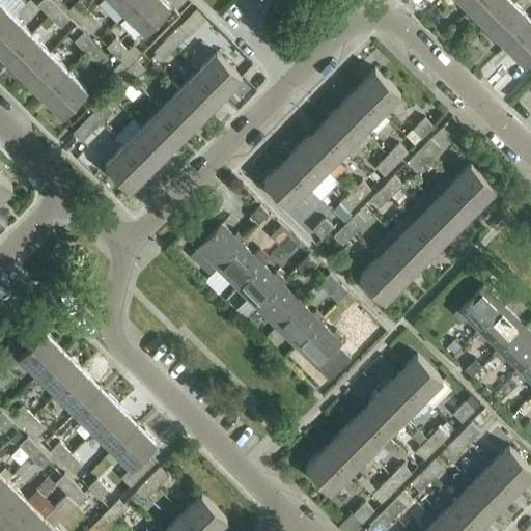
[(42,0),(38,4),(50,16),(58,7),(51,0),(42,0)]
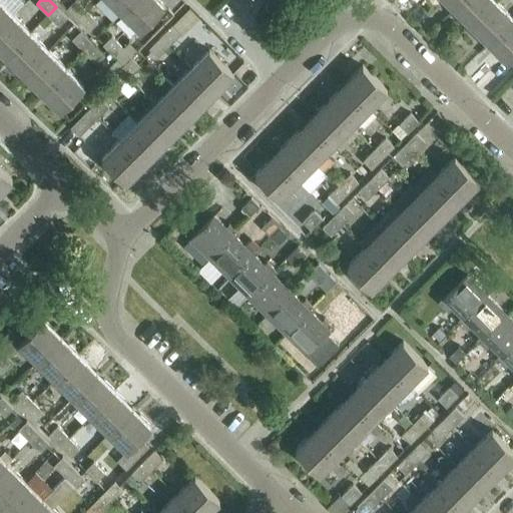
[(109,0),(122,12),(134,0),(109,0)]
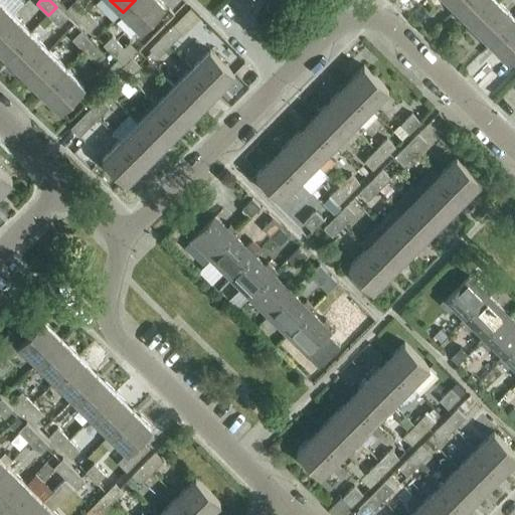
[(159,0),(135,0),(123,12),(141,30),(166,6),(159,0)]
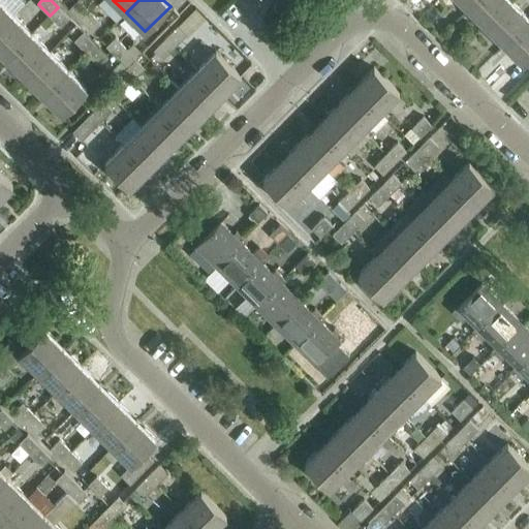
[(475,0),(467,8),(486,27),(511,1),(509,0),(475,0)]
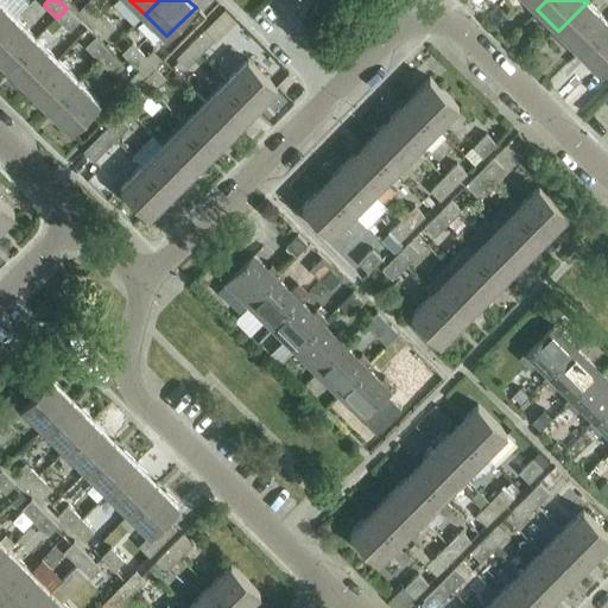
[(80,11),(93,24),(103,14),(90,1),(80,11)]
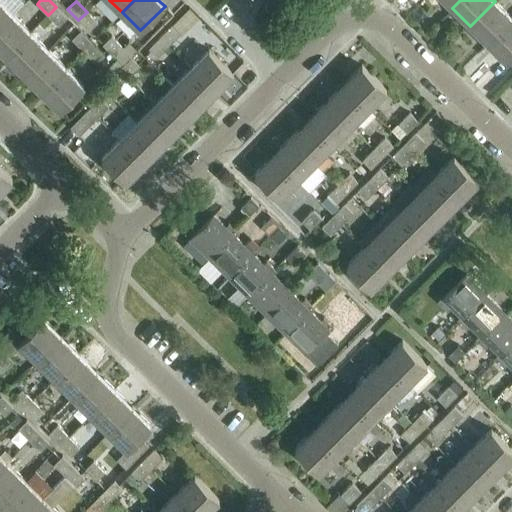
[(470,26),(488,43),(511,19),(511,18),(495,1),(470,26)]
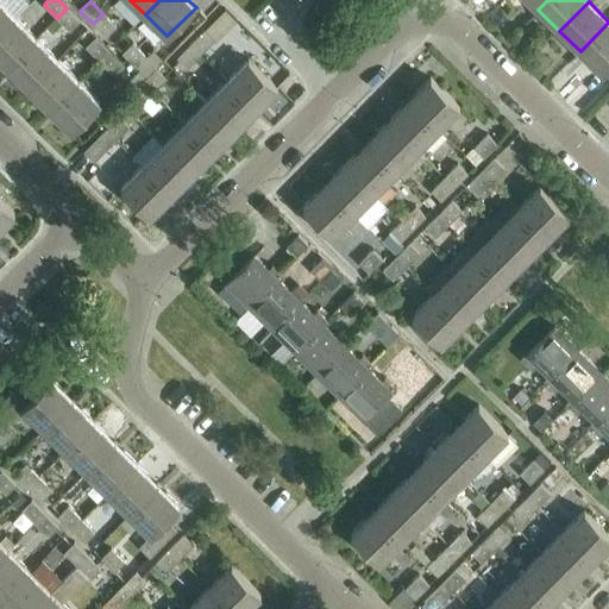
[(0,32),(16,18),(0,2),(0,32)]
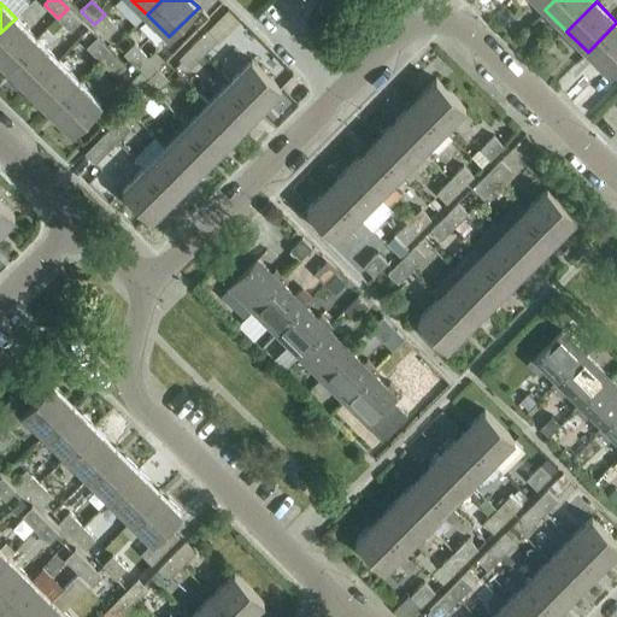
[(68,9),(58,18),(71,33),(81,22),(68,9)]
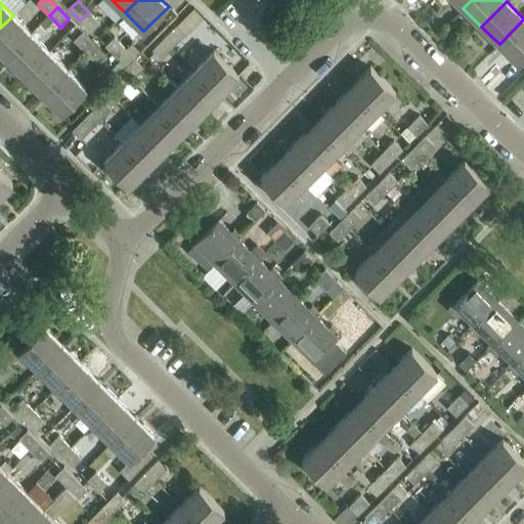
[(89,12),(80,20),(92,32),(100,24),(89,12)]
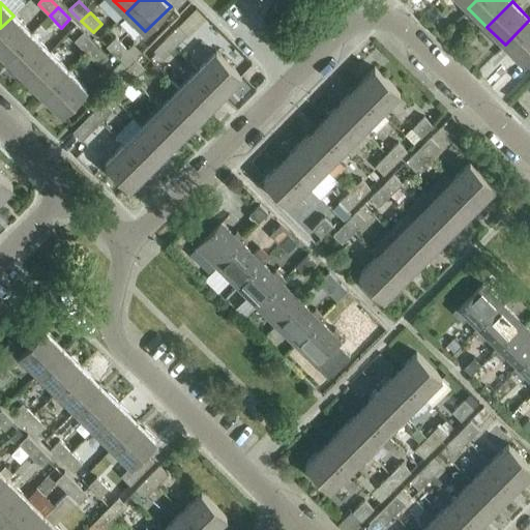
[(0,28),(0,52),(6,59),(32,34),(13,16),(0,28)]
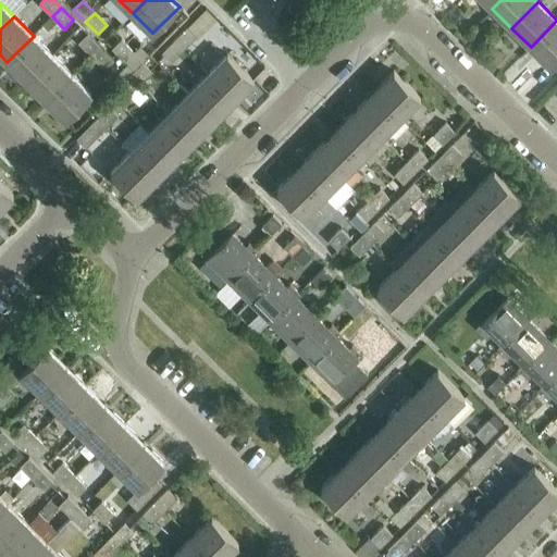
[(556,21),(531,47),(551,67),(556,61),(556,21)]
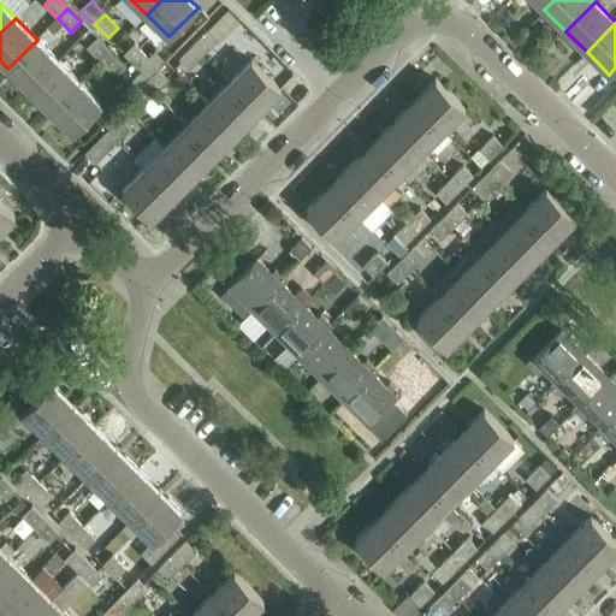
[(207,31),(193,46),(203,55),(217,42),(207,31)]
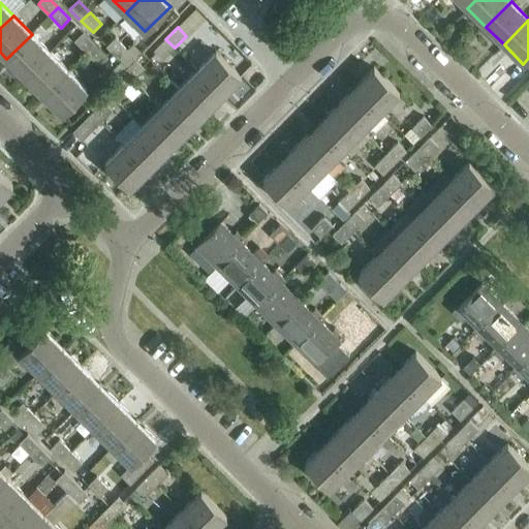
[(74,41),(87,53),(95,43),(84,32),(74,41)]
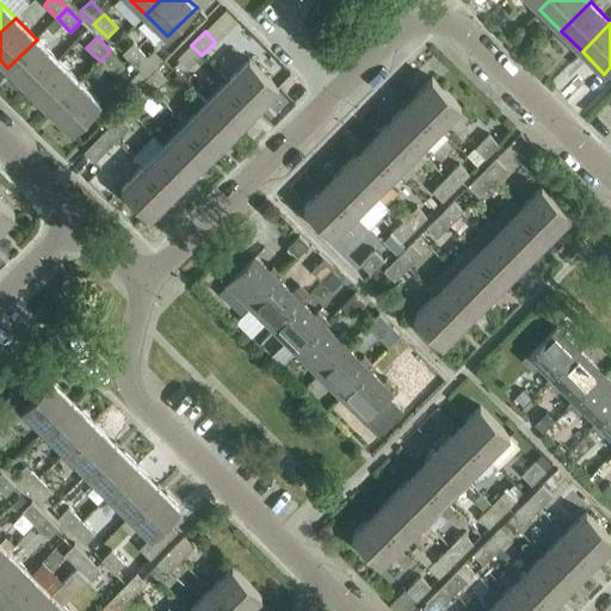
[(7,68),(29,90),(59,60),(37,39),(7,68)]
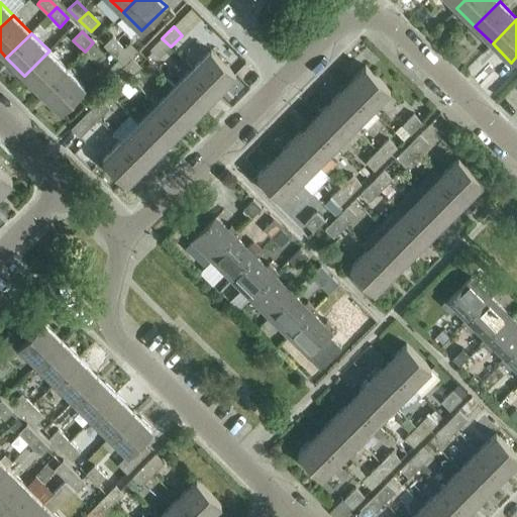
[(124,48),(113,36),(104,45),(116,57),(124,48)]
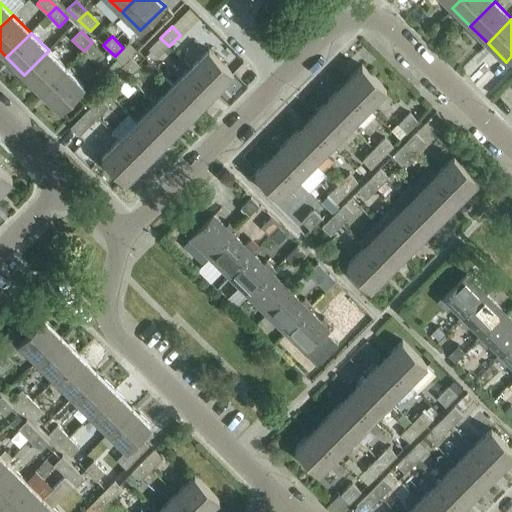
[(169,46),(160,38),(149,49),(158,57),(169,46)]
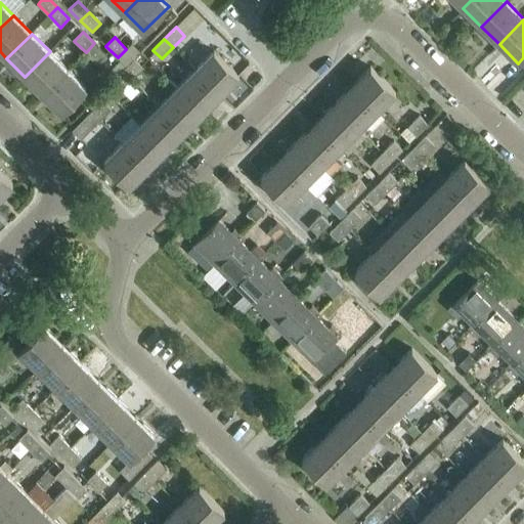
[(94,43),(86,52),(97,63),(105,55),(94,43)]
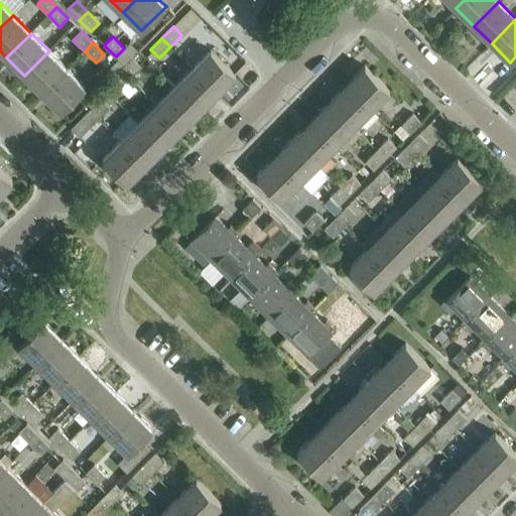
[(24,76),(42,94),(67,69),(49,50),(24,76)]
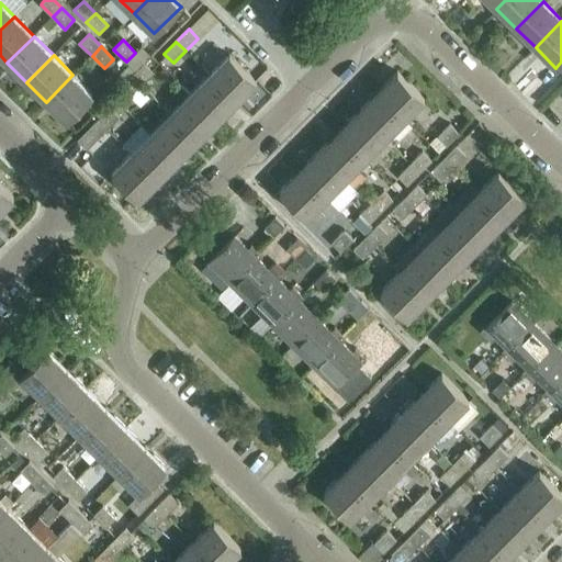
[(229,55),(210,75),(237,102),(257,81),(229,55)]
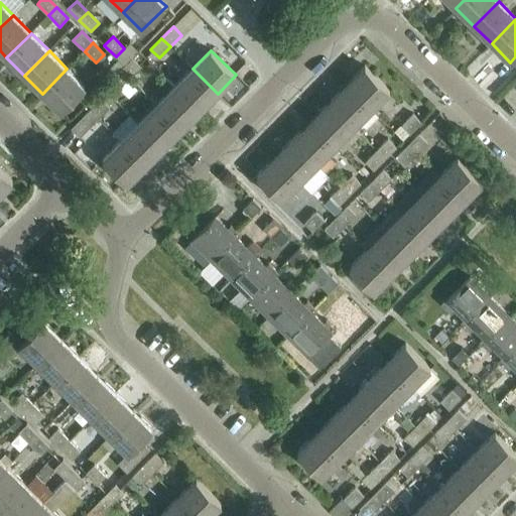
[(132,58),(121,70),(130,79),(141,67),(132,58)]
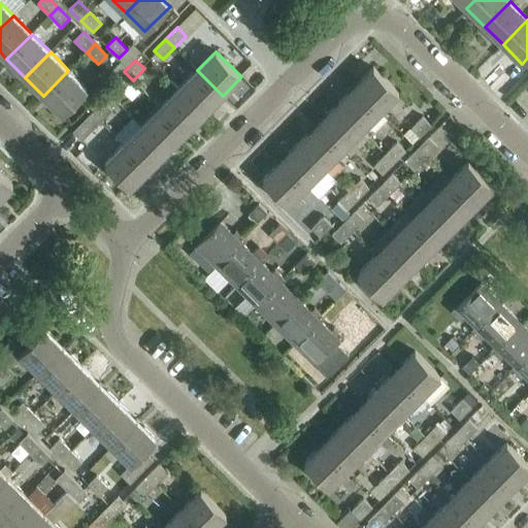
[(373,68),(355,87),(381,112),(399,93),(373,68)]
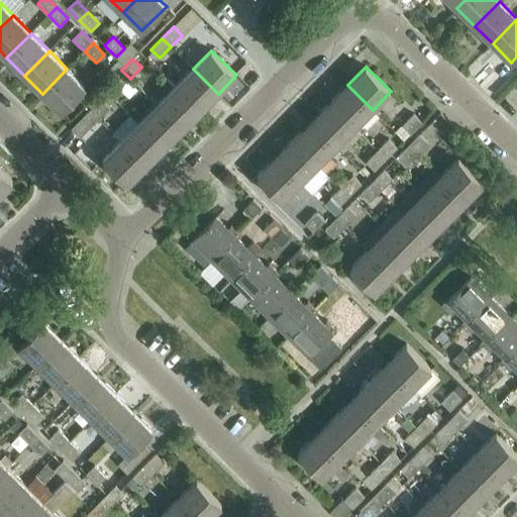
[(67,69),(42,94),(61,112),(86,87),(67,69)]
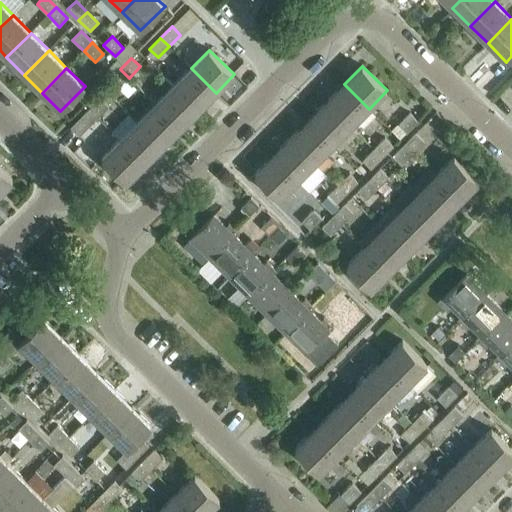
[(191,68),(173,86),(198,111),(216,93),(191,68)]
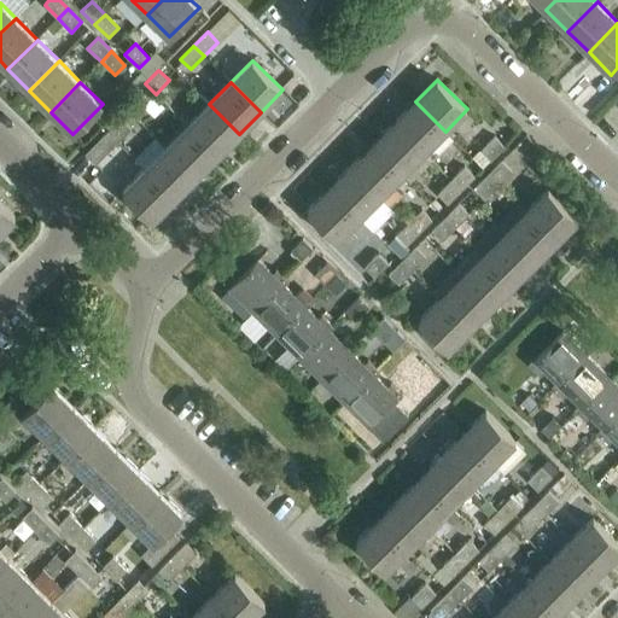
[(156,94),(145,83),(132,97),(143,108),(156,94)]
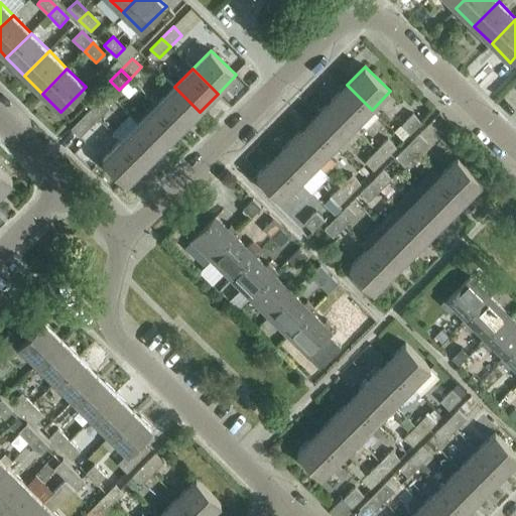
[(347,85),(329,103),(354,128),(372,110),(347,85)]
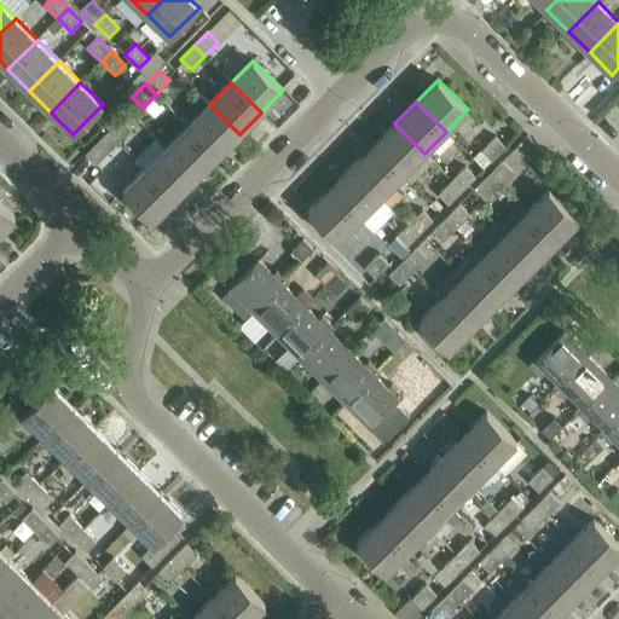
[(209,104),(187,126),(218,156),(239,134),(209,104)]
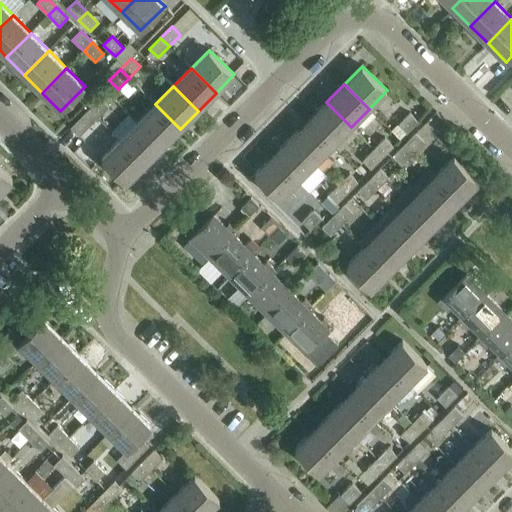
[(100,98),(89,109),(98,118),(109,107),(100,98)]
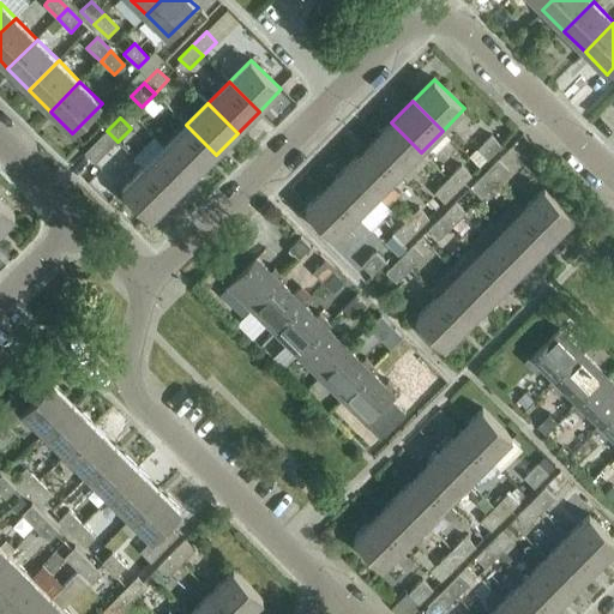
[(391,122),(371,144),(399,174),(421,152),(391,122)]
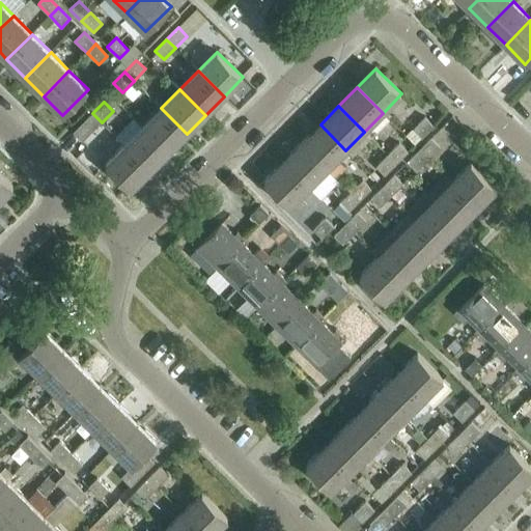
[(161,108),(143,127),(168,151),(187,134),(161,108)]
